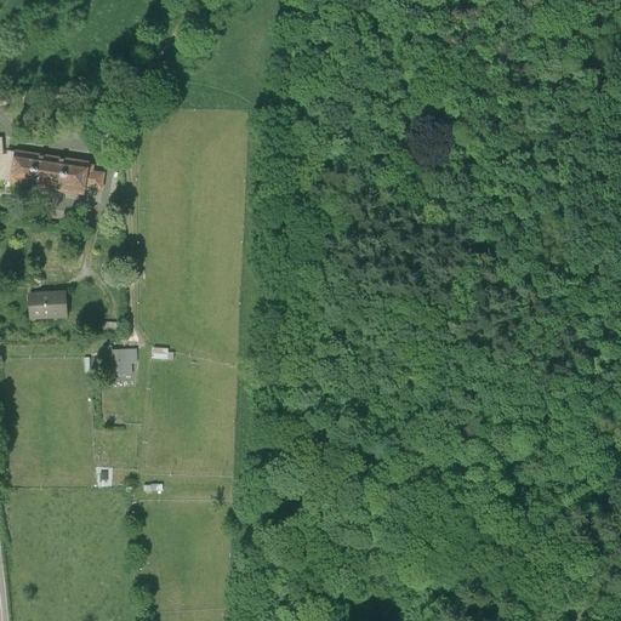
[(0,177),(12,180),(18,158),(93,171),(95,163),(9,148),(7,152),(6,152),(4,152),(3,135),(0,135),(0,177)]
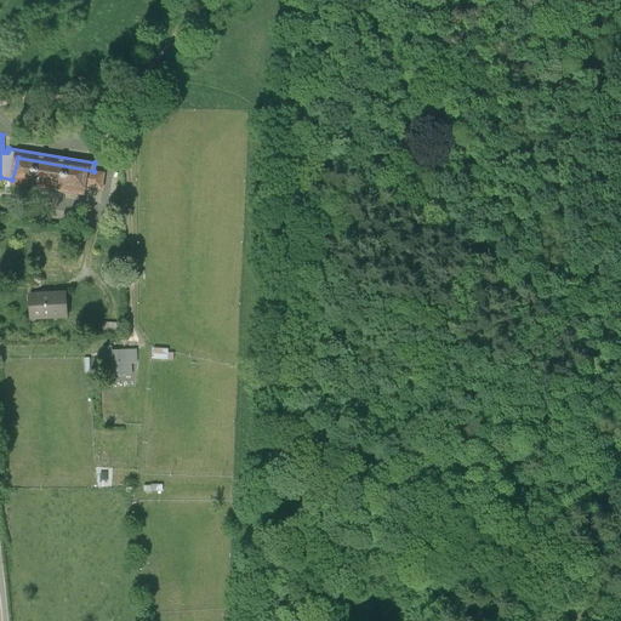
[(93,171),(18,158),(12,180),(11,182),(56,189),(85,194),(87,186),(102,188),(103,182),(106,174),(93,171)]
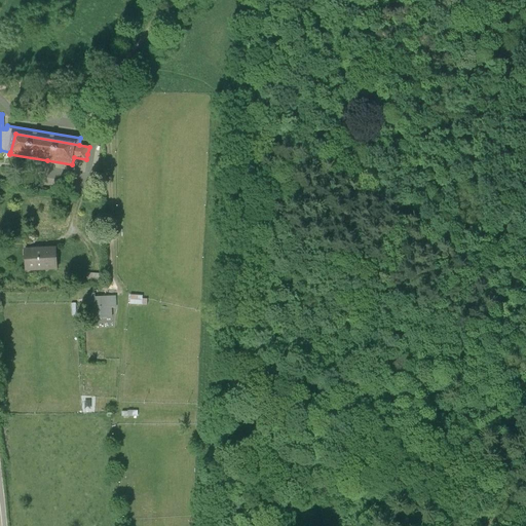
[(55,249),(25,250),(26,270),(57,269),(55,249)]
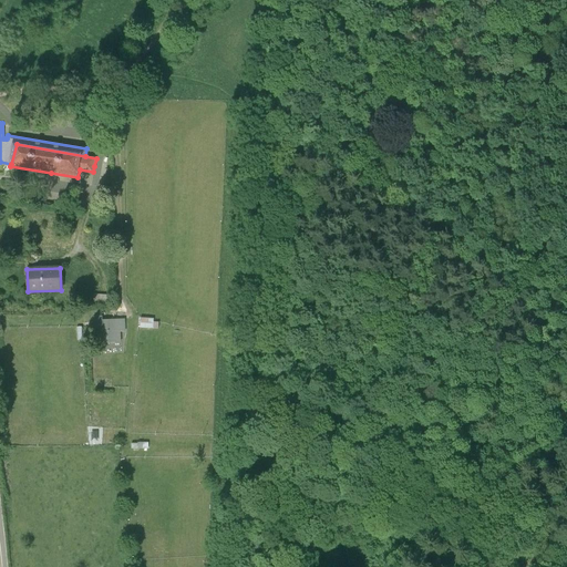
[(106,296),(94,295),(93,306),(106,307),(106,296)]
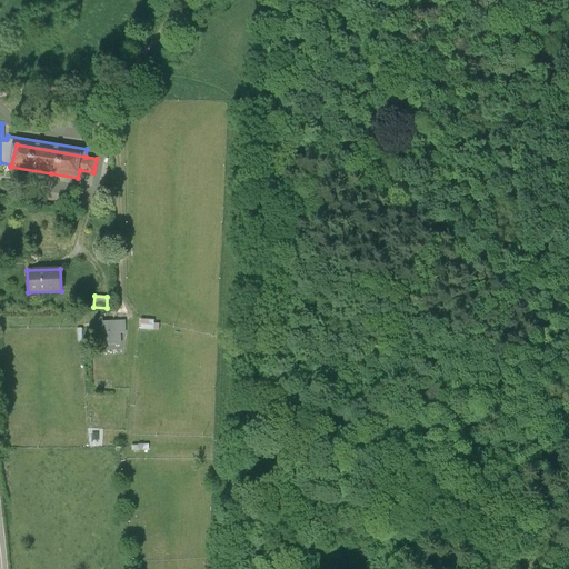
[(126,320),(102,321),(103,343),(121,343),(121,332),(126,332),(126,320)]
